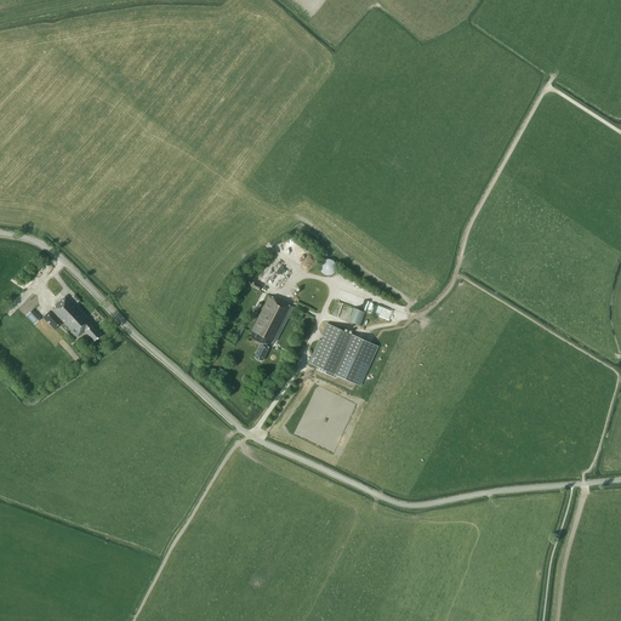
[(336,269),(336,267),(336,265),(334,262),(332,260),(329,258),(326,258),(324,260),(322,262),(320,265),(319,267),(320,269),(322,272),(324,274),(326,275),(329,275),(332,274),(334,272),(336,269)]
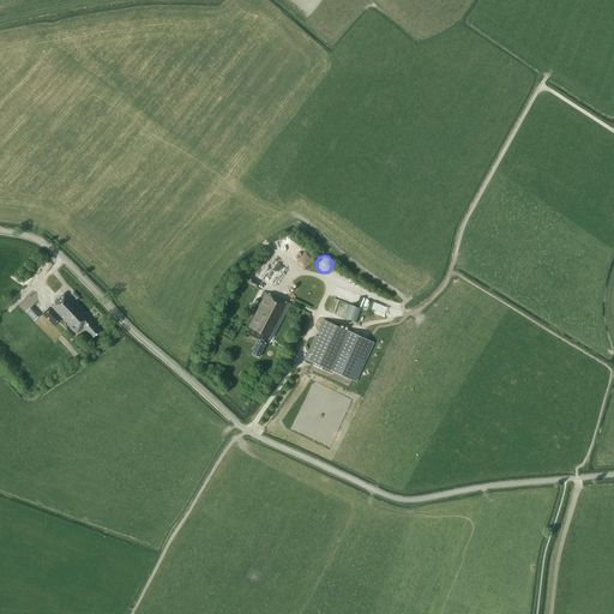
[(94,337),(100,330),(89,319),(91,318),(66,292),(42,313),(55,326),(62,319),(77,333),(84,326),(94,337)]
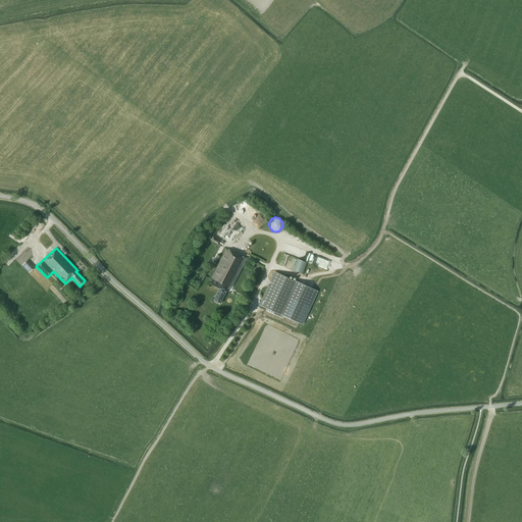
[(247,258),(226,248),(211,278),(212,278),(211,279),(212,279),(210,283),(219,289),(213,300),(220,303),(226,292),(225,291),(226,290),(227,291),(229,288),(230,285),(232,286),(247,258)]
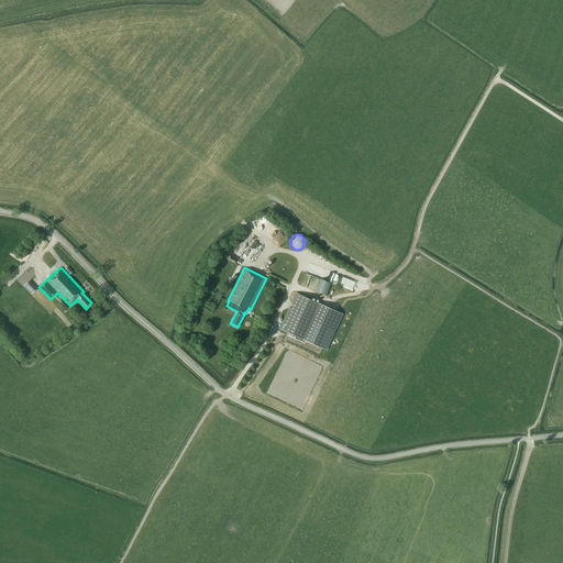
[(23,286),(31,295),(36,289),(29,282),(23,286)]
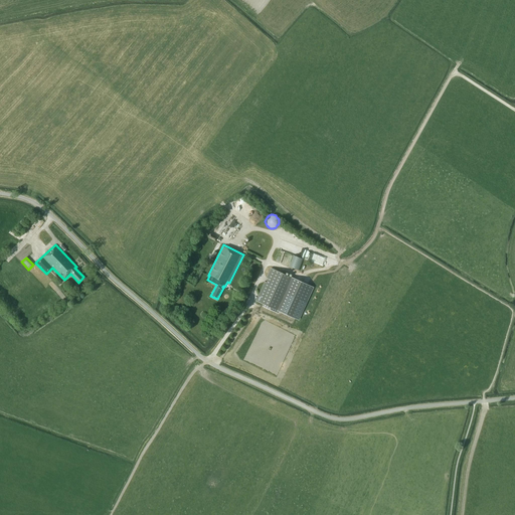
[(298,320),(313,287),(271,268),(267,278),(268,279),(266,283),(265,282),(255,301),(298,320)]
